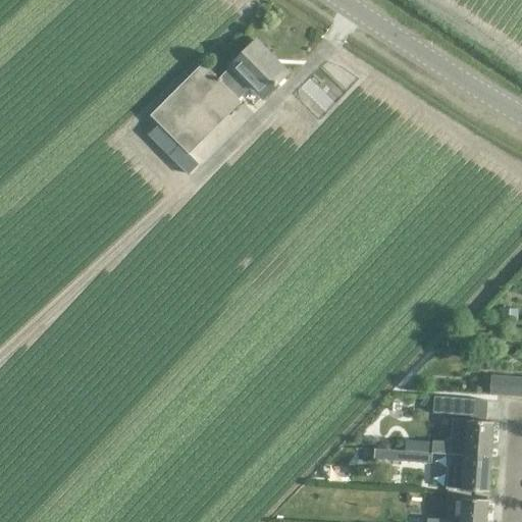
[(230,66),(218,79),(231,92),(244,80),(263,98),(288,73),(288,72),(283,76),(268,60),(271,56),(255,40),(230,65),(230,66)]
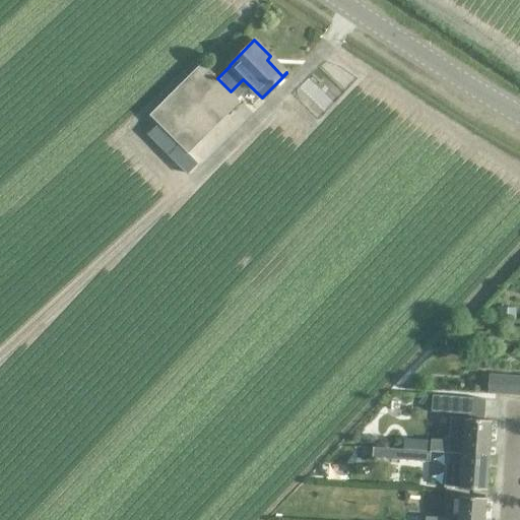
[(240,101),(231,91),(217,78),(202,63),(150,115),(188,152),(240,101)]
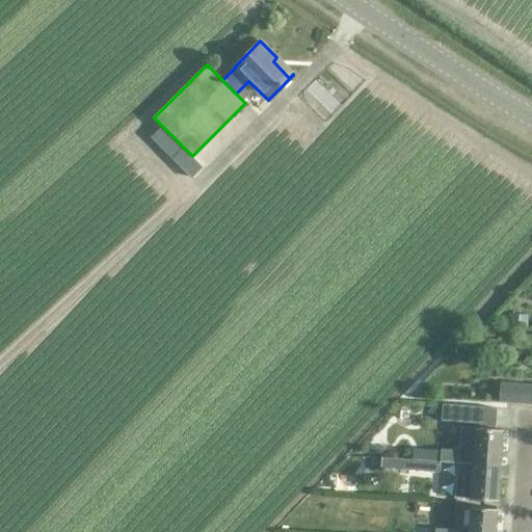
[(531,387),(515,386),(514,399),(531,400),(531,387)]
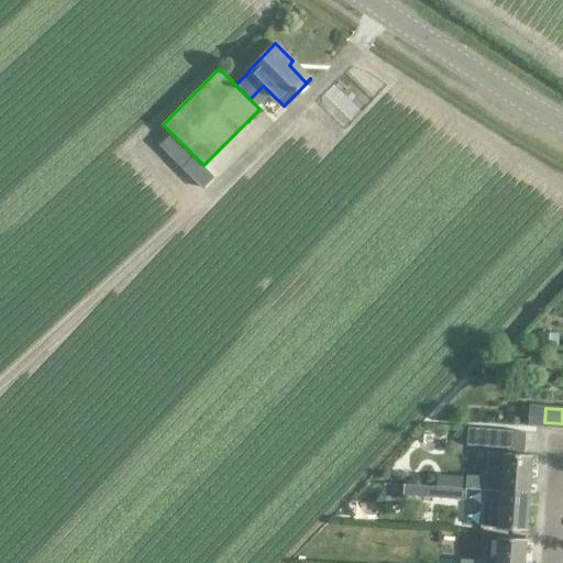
[(466,475),(465,488),(475,489),(484,489),(530,493),(532,455),(505,453),(488,452),(486,476),(475,476),(466,475)]
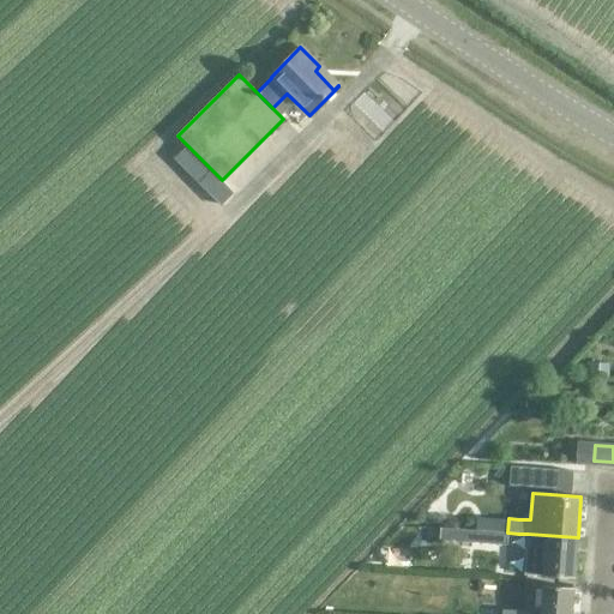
[(528,534),(525,575),(545,576),(575,578),(578,537),(528,534)]
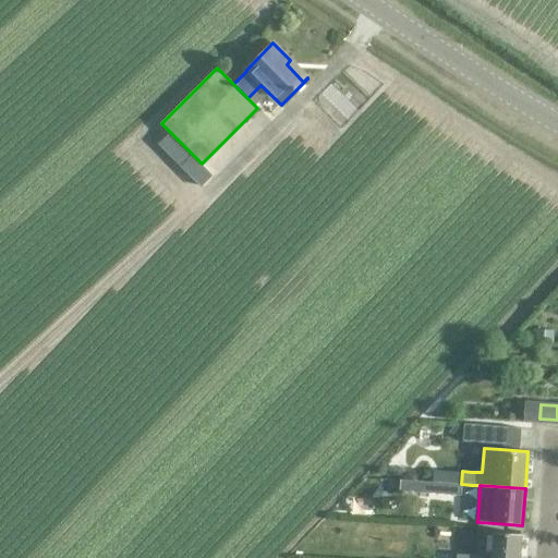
[(457,555),(456,557),(520,557),(522,534),(494,532),(492,557),(481,557),(482,556),(465,555),(457,555)]
